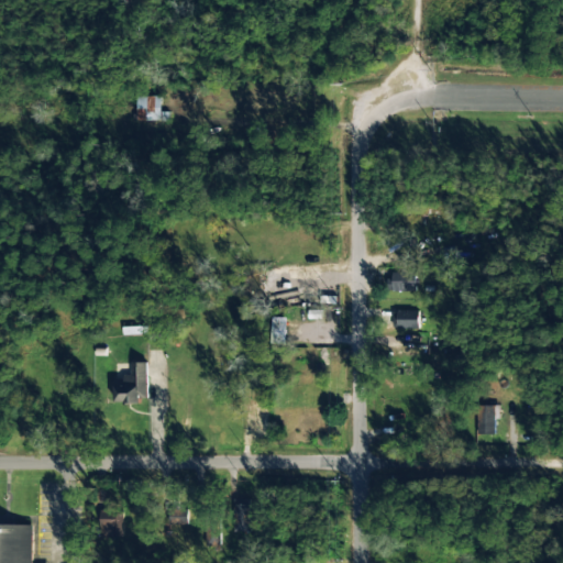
[(161,112),(161,96),(135,97),(136,121),(167,120),(167,112),(161,112)]
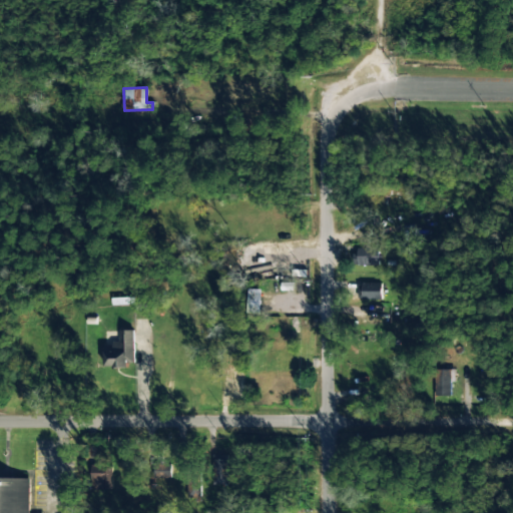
[(379,266),(379,248),(348,247),(348,265),(379,266)]
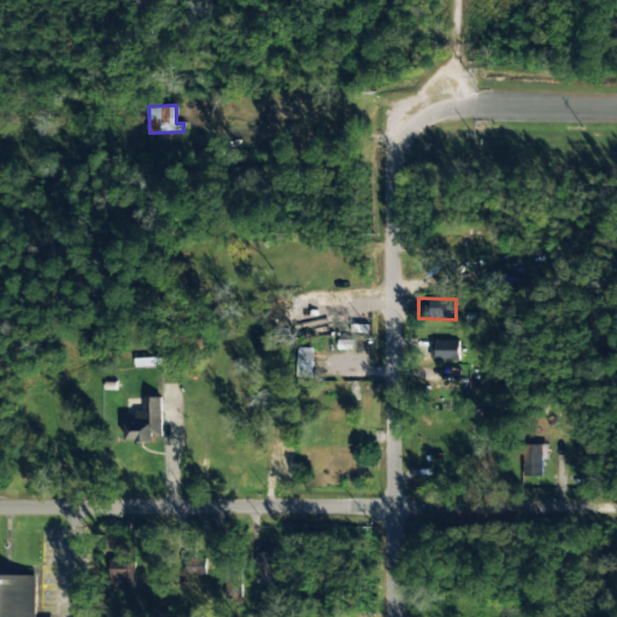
[(432,359),(459,360),(459,341),(432,340),(432,359)]
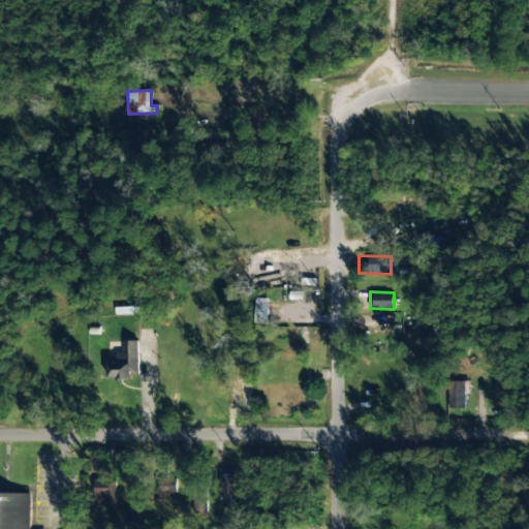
[(269,299),(255,299),(254,322),(268,323),(269,299)]
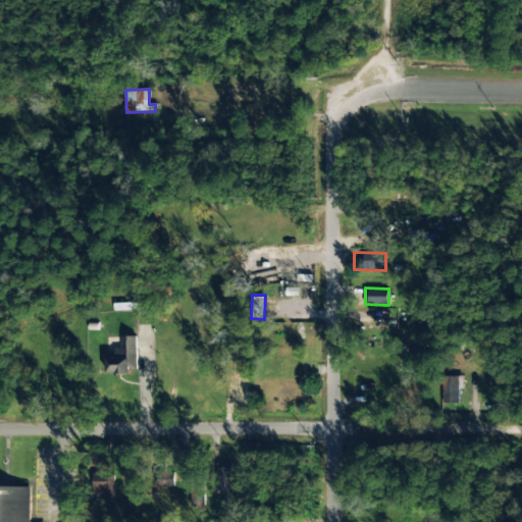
[(137,336),(121,336),(121,349),(107,349),(106,372),(137,373),(137,336)]
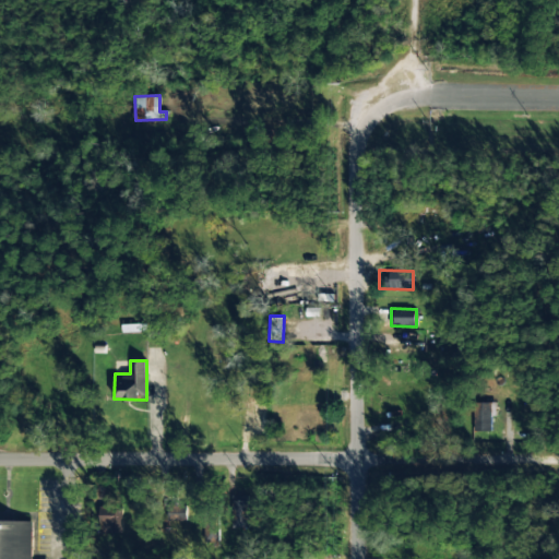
[(474,432),(491,431),(491,417),(496,417),(496,403),(474,403),(474,432)]
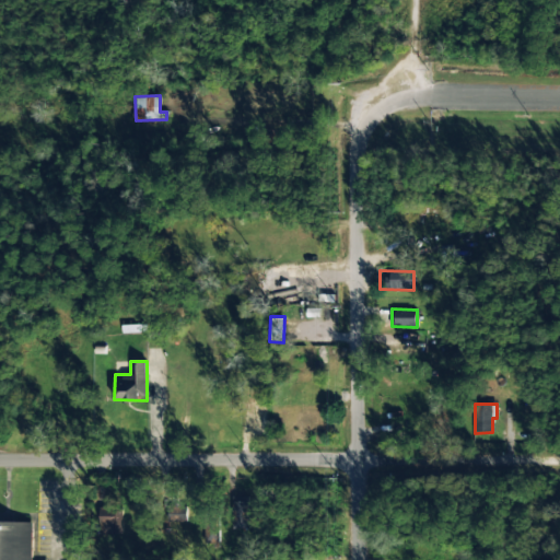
[(233,501),(231,527),(247,527),(248,502),(233,501)]
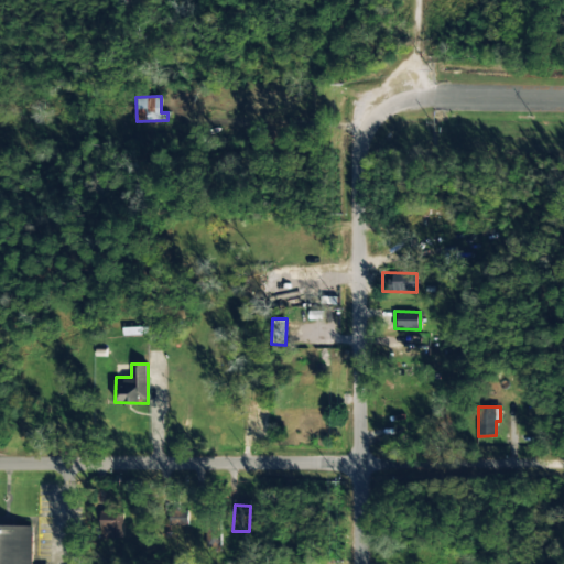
[(123,539),(122,512),(100,512),(101,539),(123,539)]
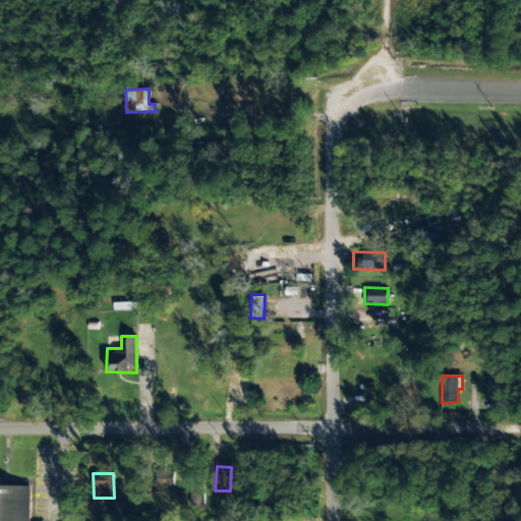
[(0,520),(31,520),(31,486),(0,485),(0,520)]
